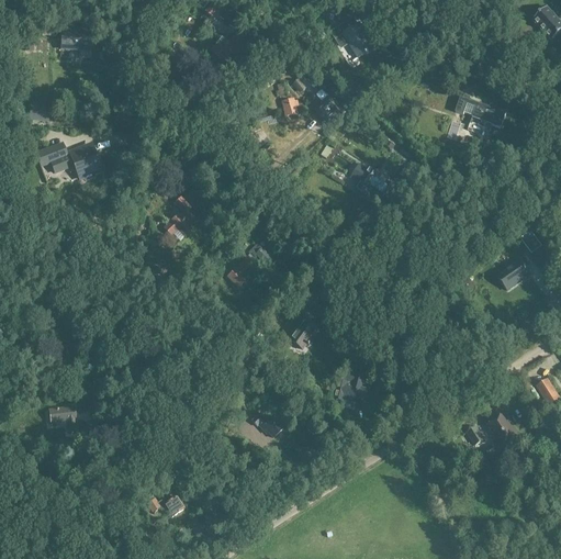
[(209,13),(220,0),(211,0),(203,9),(209,13)]
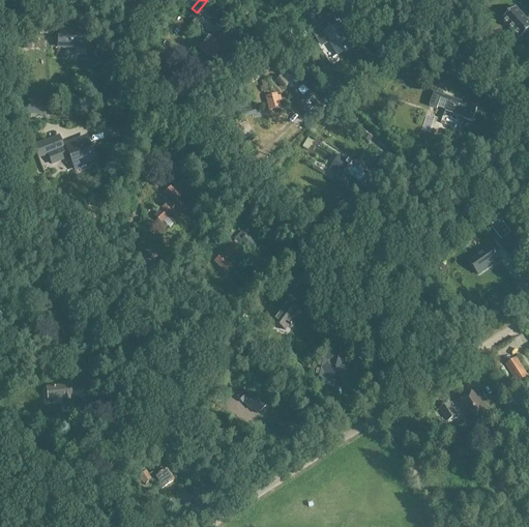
[(206,13),(219,25),(228,16),(213,3),(206,13)]
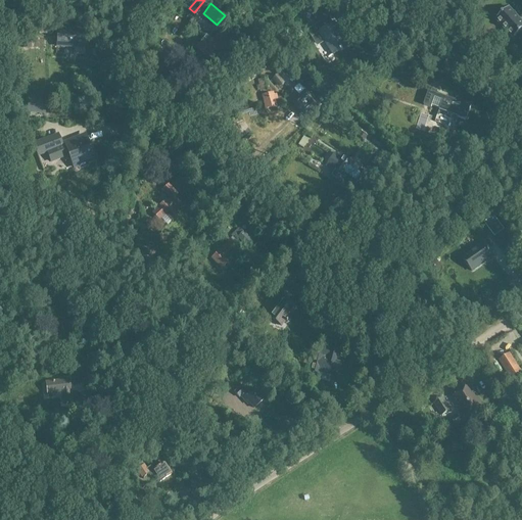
[(513,36),(521,26),(521,19),(508,5),(495,16),(513,36)]
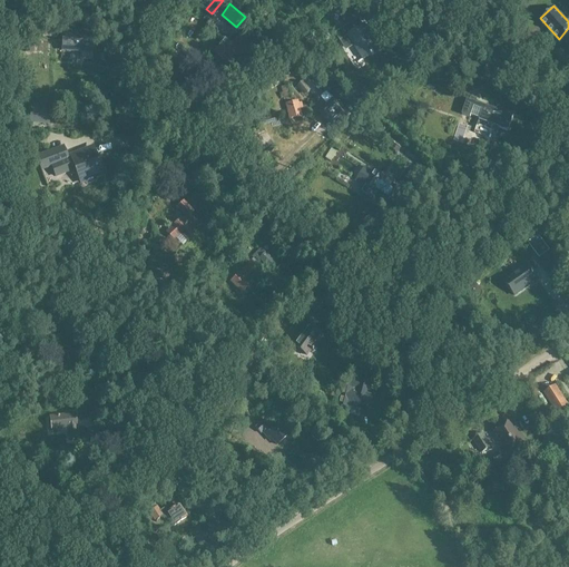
[(379,46),(368,29),(376,25),(372,18),(364,23),(363,22),(346,32),(356,48),(359,48),(363,56),(379,46)]
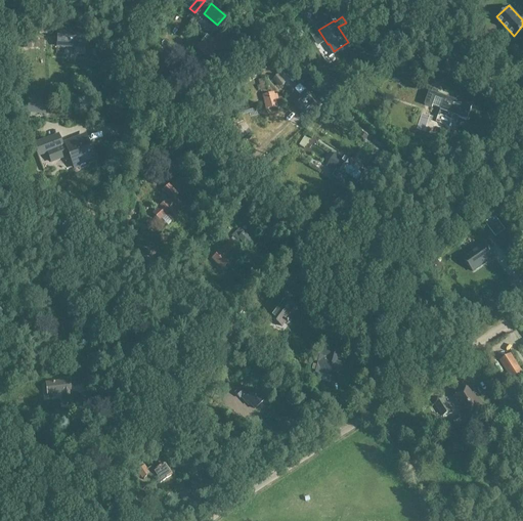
[(57,43),(82,44),(83,28),(58,27),(57,43)]
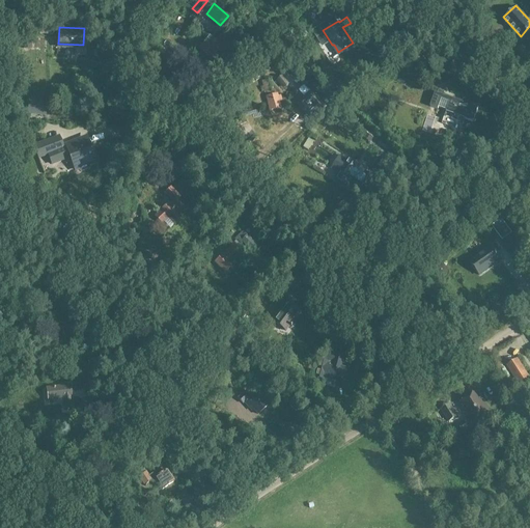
[(231,35),(222,28),(214,38),(208,35),(198,48),(210,56),(215,50),(218,52),(231,35)]
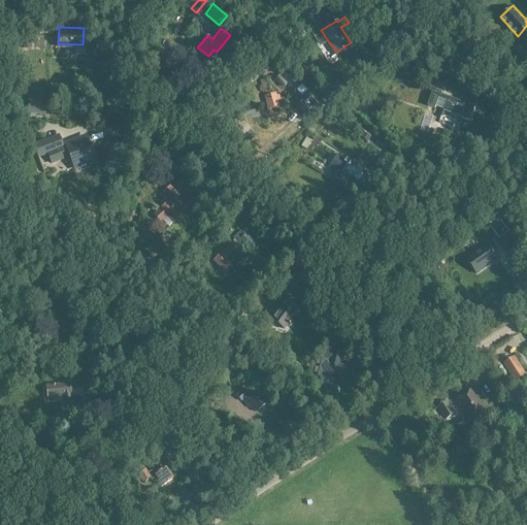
[(272,79),(282,91),(292,84),(283,71),(272,79)]
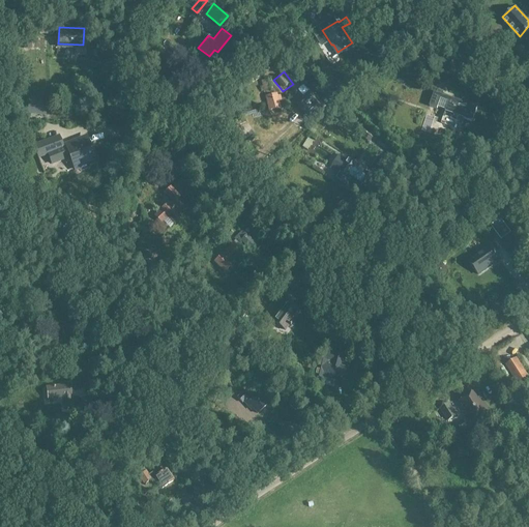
[(338,87),(330,91),(336,99),(343,94),(338,87)]
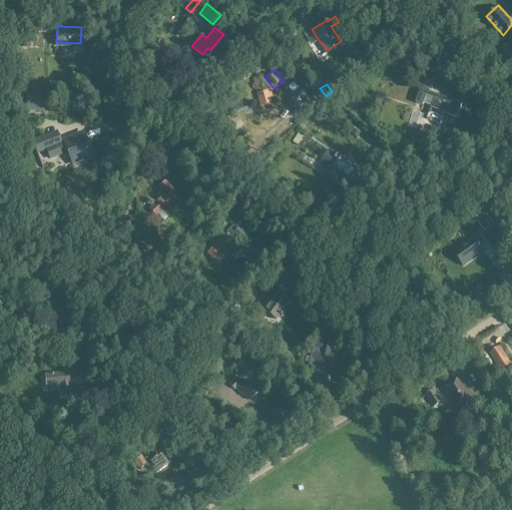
[(302,86),(288,98),(300,112),(314,100),(302,86)]
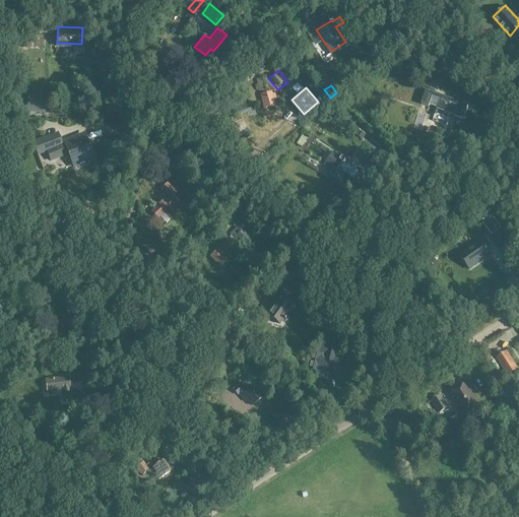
[(467,103),(426,87),(420,102),(428,105),(429,104),(437,106),(436,108),(462,117),(467,103)]
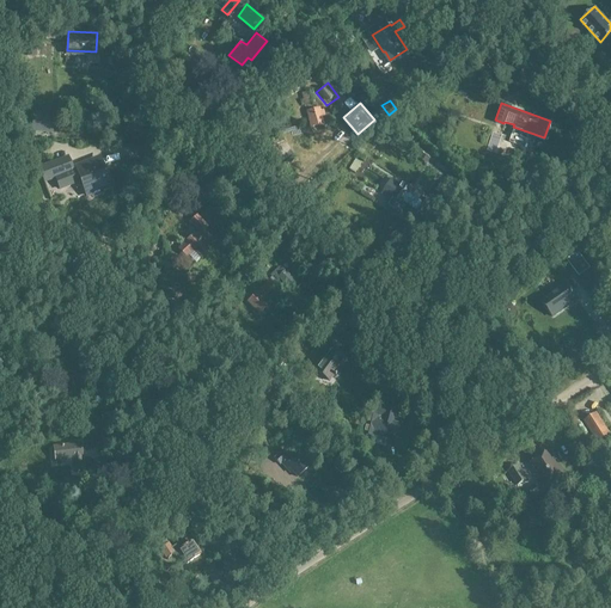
[(321,108),(318,108),(318,105),(306,109),(310,124),(322,121),(319,114),(322,114),(321,108)]
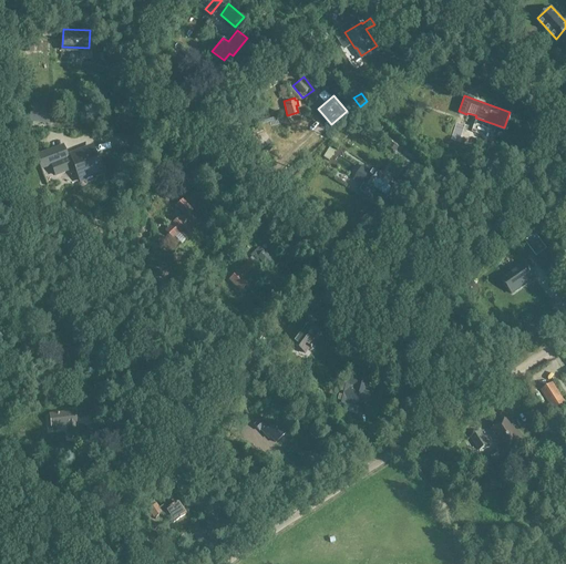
[(50,105),(30,103),(28,121),(48,122),(50,105)]
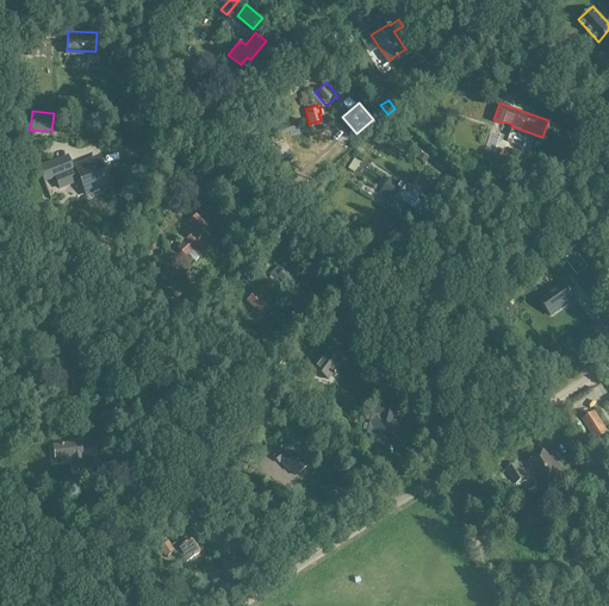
[(507,139),(528,147),(532,138),(510,130),(507,139)]
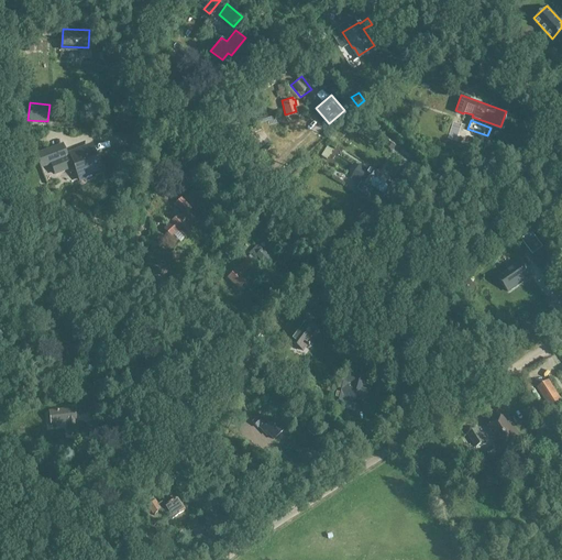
[(254,135),(259,146),(266,144),(262,133),(254,135)]
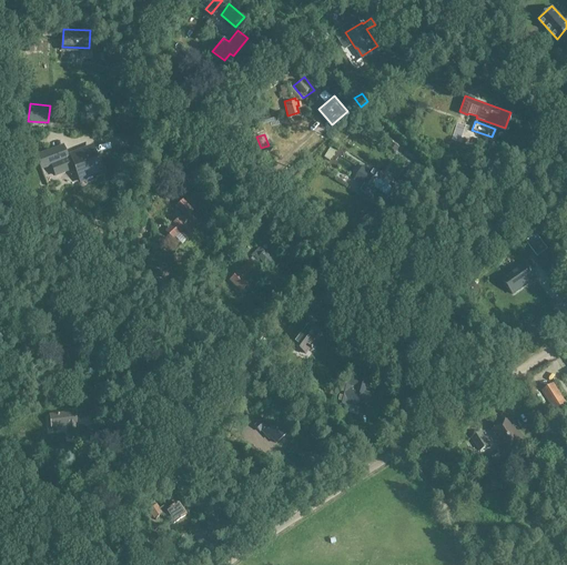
[(80,150),(70,153),(70,154),(67,155),(62,143),(36,153),(38,160),(44,158),(47,163),(50,162),(54,173),(74,165),(74,167),(79,164),(84,180),(94,177),(92,173),(103,170),(100,160),(98,161),(94,151),(82,155),(80,150)]
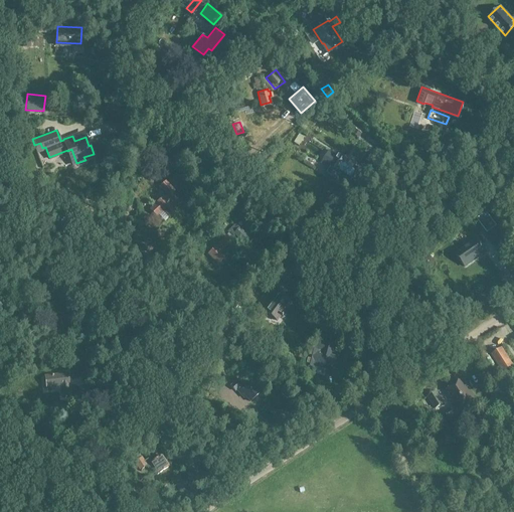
[(324,171),(336,178),(341,170),(348,174),(347,176),(354,181),(361,170),(354,165),(353,167),(346,162),(348,159),(337,151),(335,154),(328,149),(321,160),(328,165),(324,171)]
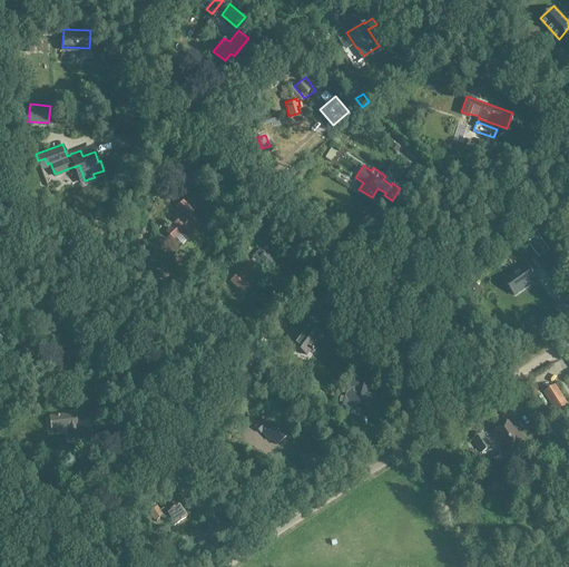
[(194,189),(186,197),(194,205),(202,197),(194,189)]
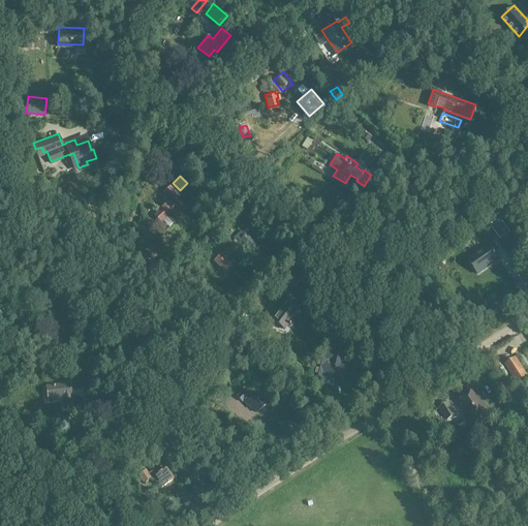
[(174,199),(180,193),(169,183),(162,190),(174,199)]
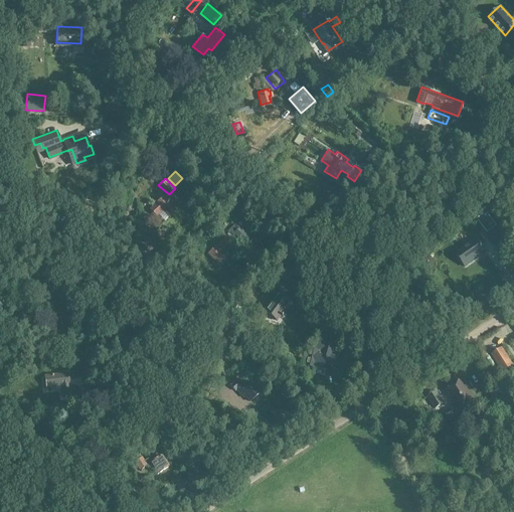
[(175,208),(170,203),(172,201),(165,194),(149,207),(155,213),(161,207),(168,214),(175,208)]
